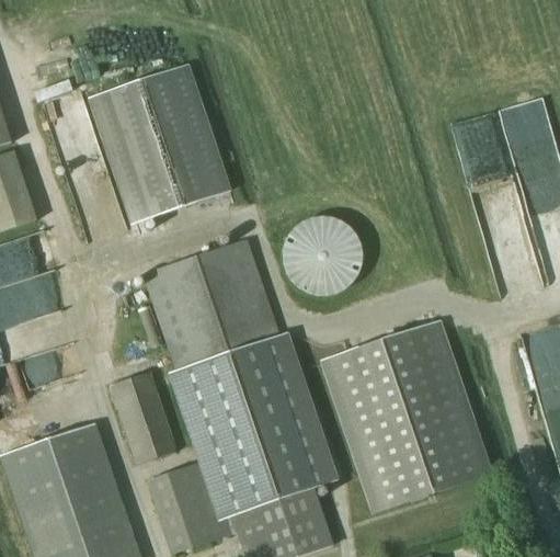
[(231,190),(190,63),(88,97),(130,224),(231,190)]
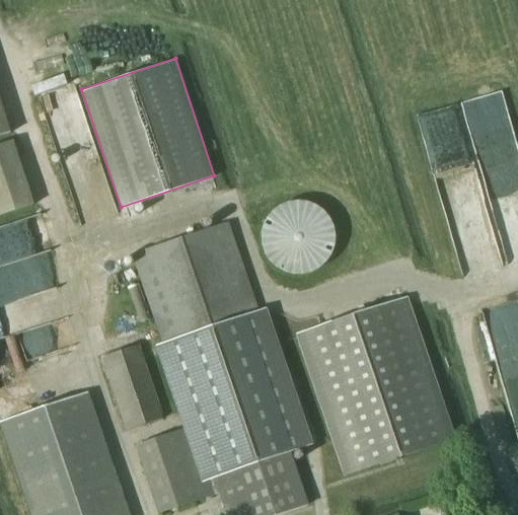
[(305,444),(229,219),(132,252),(191,425),(135,443),(158,512),(219,491),(226,514),(274,514),(309,503),(291,449),(305,444)]
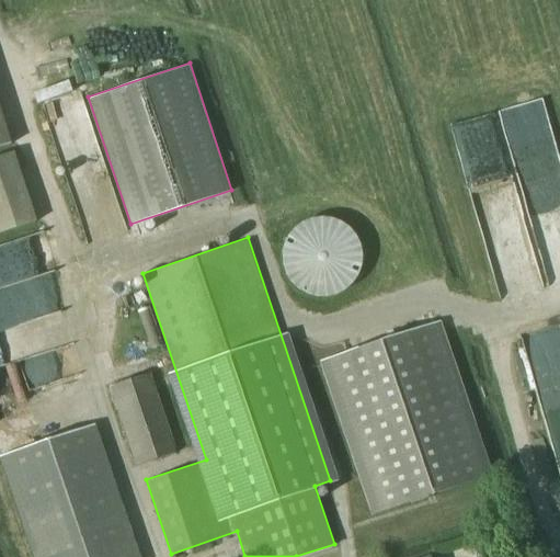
[(320,359),(372,513),(493,473),(441,318),(320,359)]
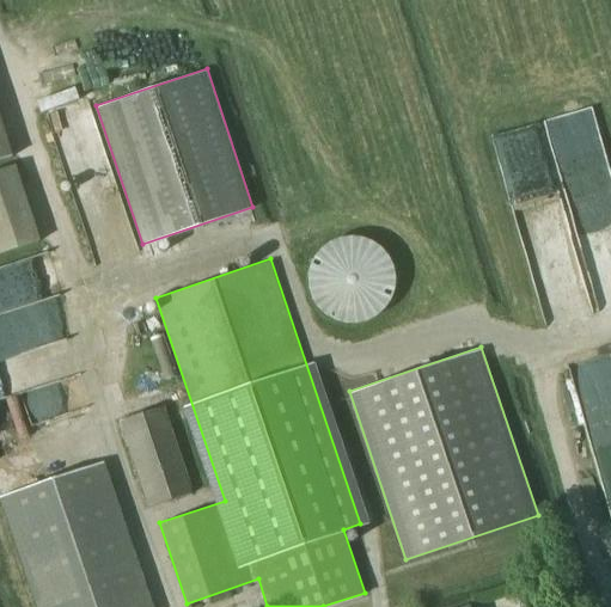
[(118,418),(148,506),(194,490),(164,403),(118,418)]
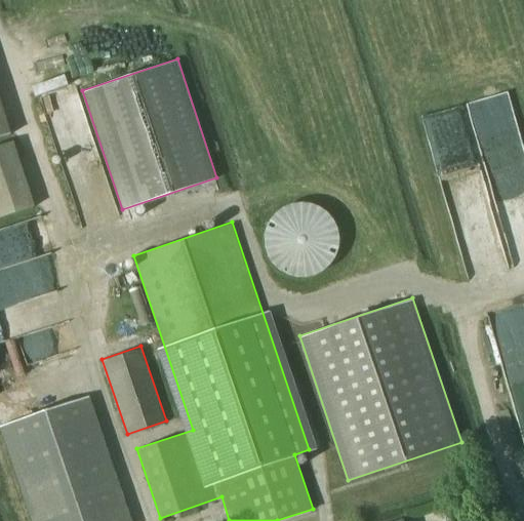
[(131,520),(88,394),(0,424),(0,427),(32,520),(131,520)]
